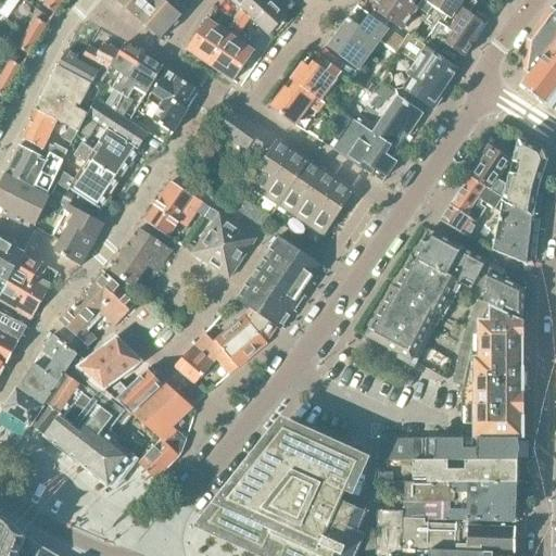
[(63,0),(48,0),(45,4),(55,12),(63,0)]
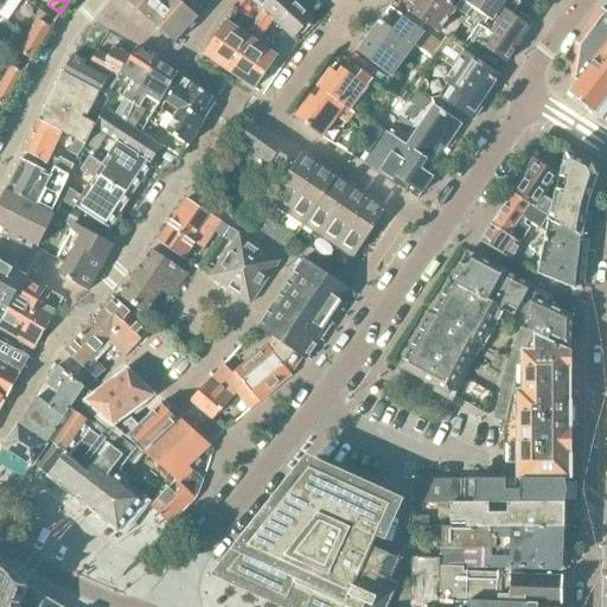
[(127,0),(149,19),(166,0),(127,0)]
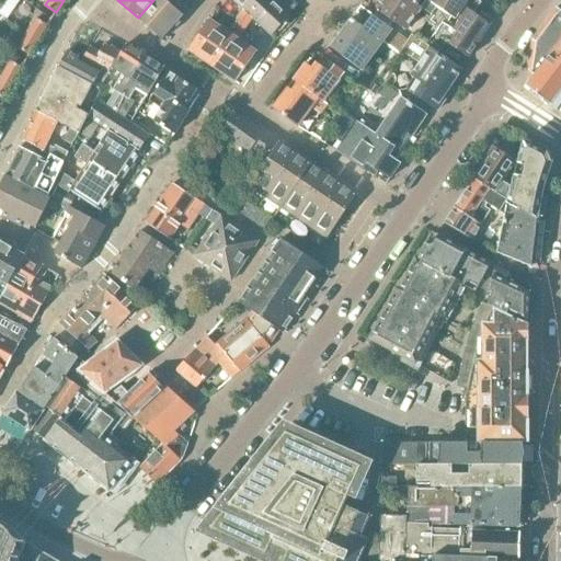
[(153,0),(138,18),(162,38),(184,14),(167,0),(153,0)]
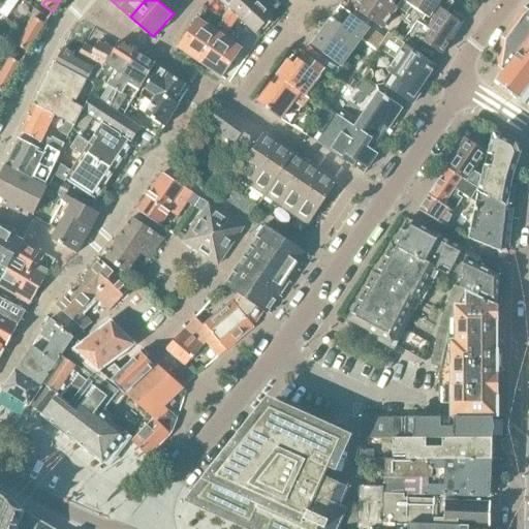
[(217,0),(228,9),(237,18),(254,33),(279,5),(273,0),(265,0),(261,4),(256,0),(217,0)]
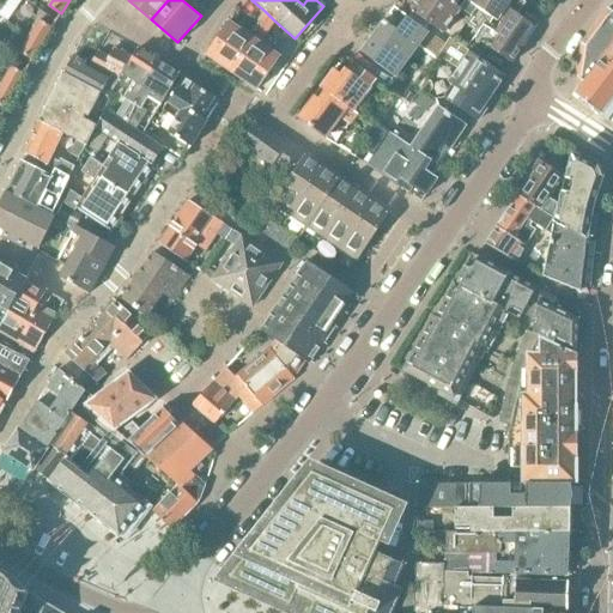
[(456,6),(460,0),(442,0),(441,1),(438,0),(418,0),(412,10),(444,32),(460,10),(456,6)]
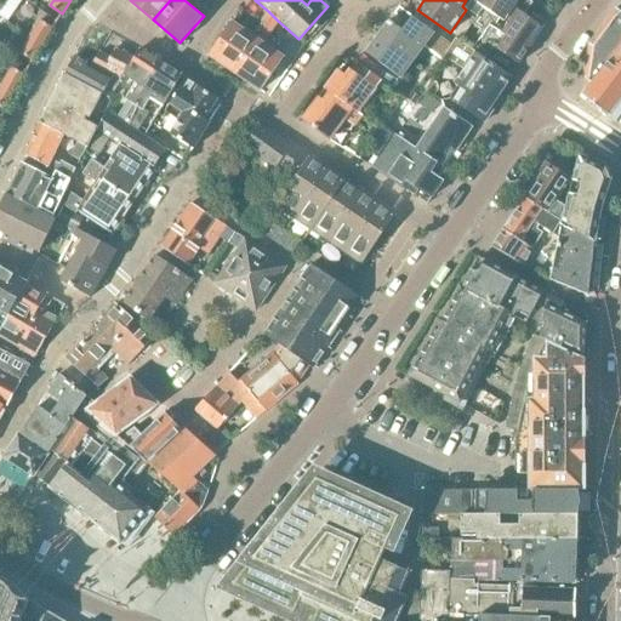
[(523,0),(473,0),(503,21),(514,5),(519,7),(523,0)]
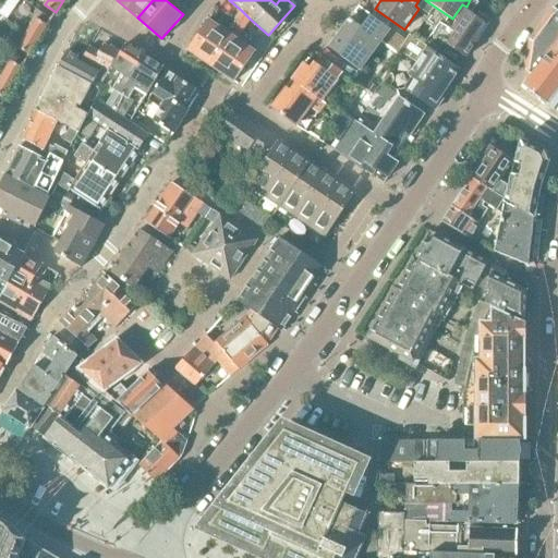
[(455,34),(448,44),(468,57),(481,36),(476,34),(483,22),(471,13),(478,2),(475,0),(471,0),(451,31),(455,34)]
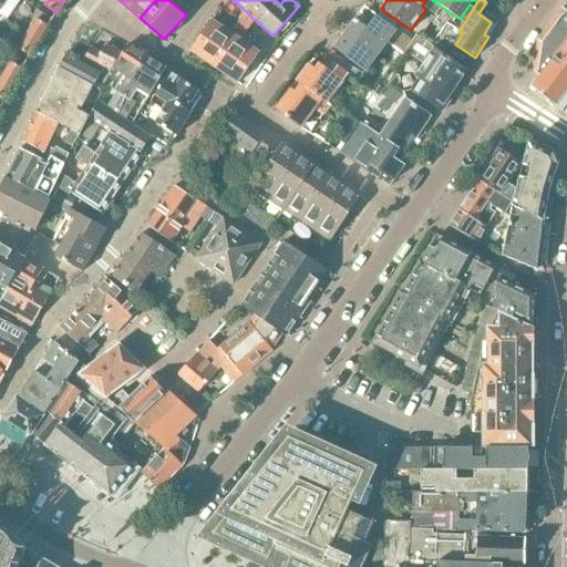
[(556,104),(566,89),(566,11),(563,8),(538,41),(534,72),(540,76),(532,88),(556,104)]
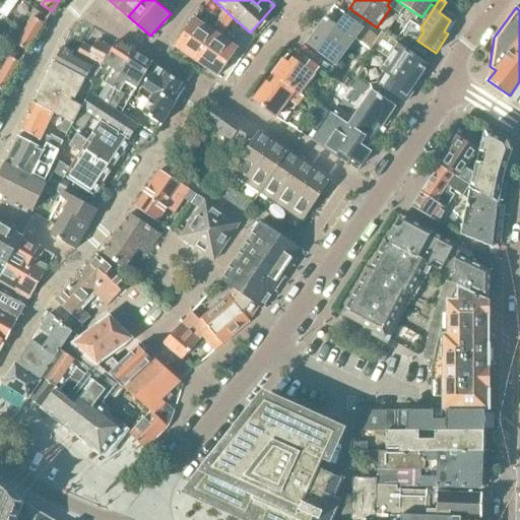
[(175,46),(196,60),(215,35),(219,38),(233,17),(224,9),(211,31),(193,19),(175,46)]
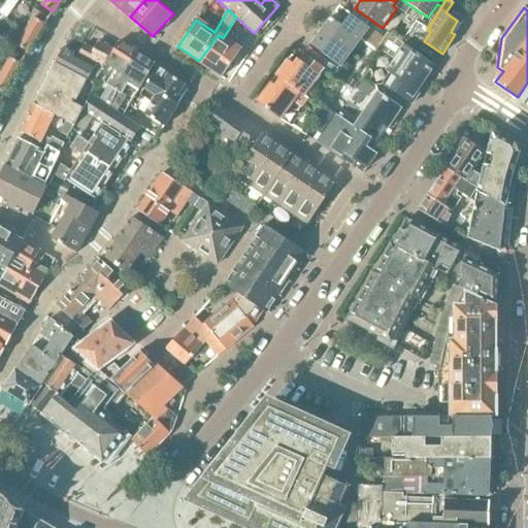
[(336,20),(332,17),(312,43),(341,65),(370,27),(351,13),(342,25),(336,20)]
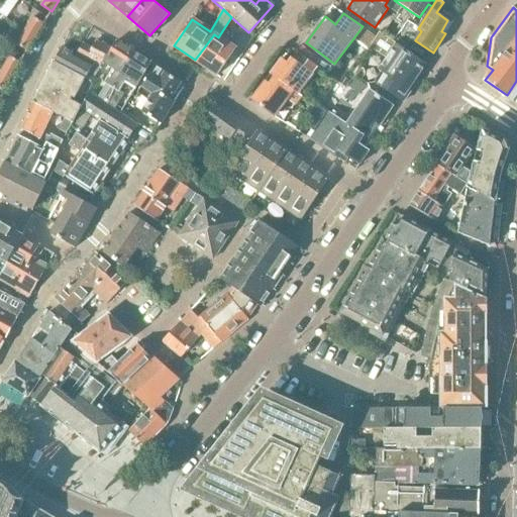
[(33,17),(25,30),(35,36),(43,23),(33,17)]
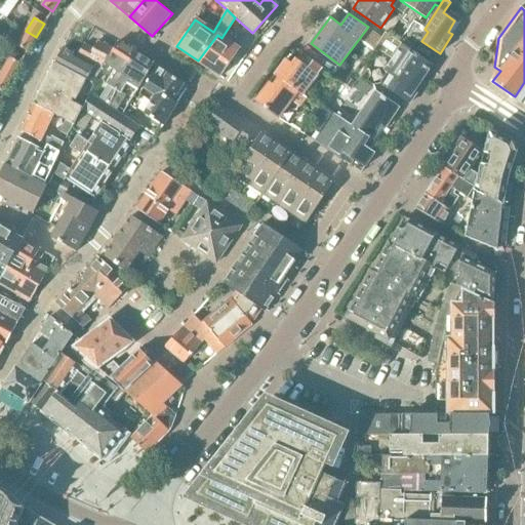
[(36,37),(26,31),(17,44),(28,50),(36,37)]
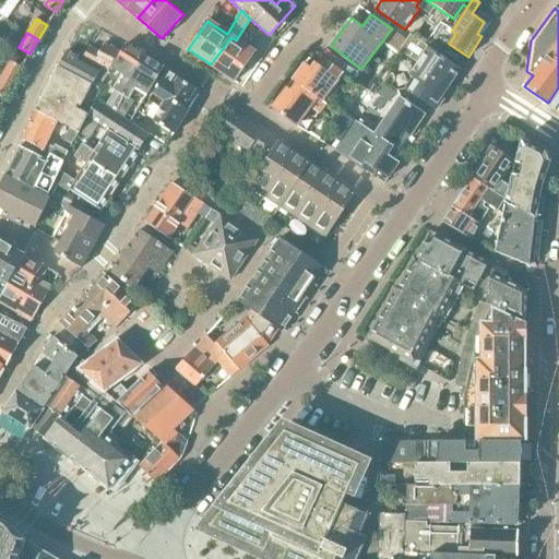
[(232,37),(211,64),(235,81),(254,52),(236,40),(232,37)]
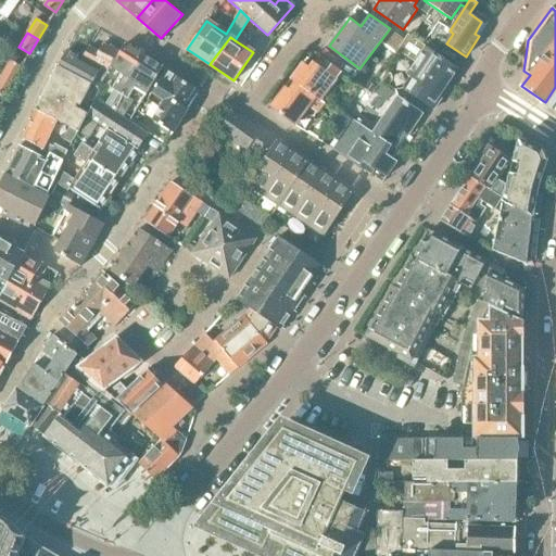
[(422,43),(427,47),(407,74),(412,77),(403,88),(433,110),(442,96),(439,95),(457,66),(433,51),(437,48),(426,40),(422,43)]
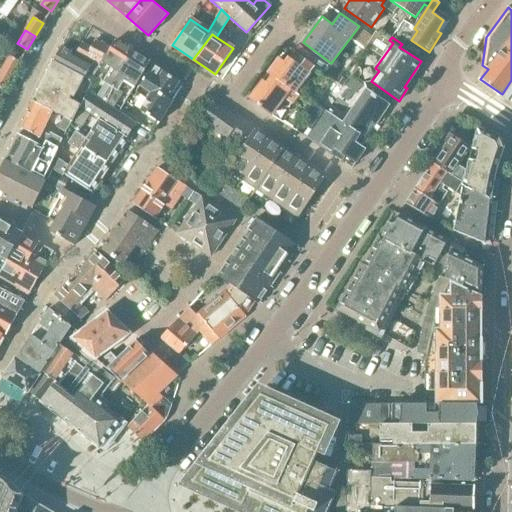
[(83,42),(77,53),(100,67),(110,48),(95,40),(92,46),(83,42)]
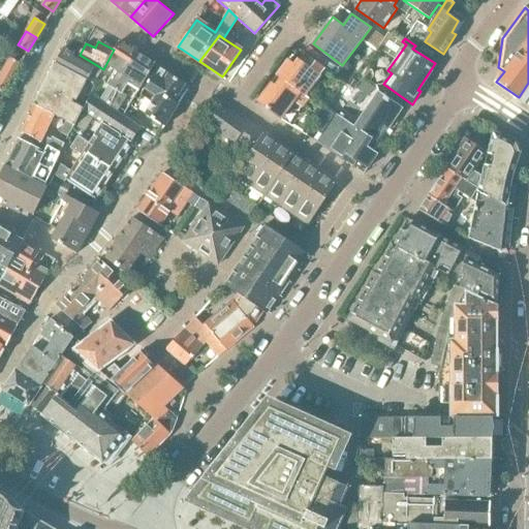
[(106,103),(137,55),(119,43),(106,64),(116,70),(106,84),(109,86),(100,99),(106,103)]
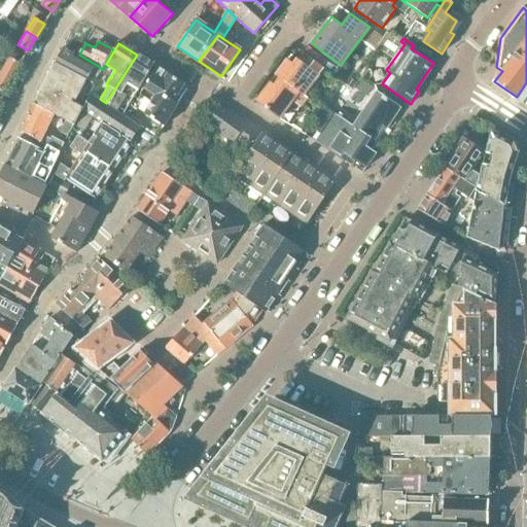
[(85,78),(95,82),(98,76),(92,73),(95,68),(73,57),(76,53),(65,46),(56,64),(85,79),(85,78)]
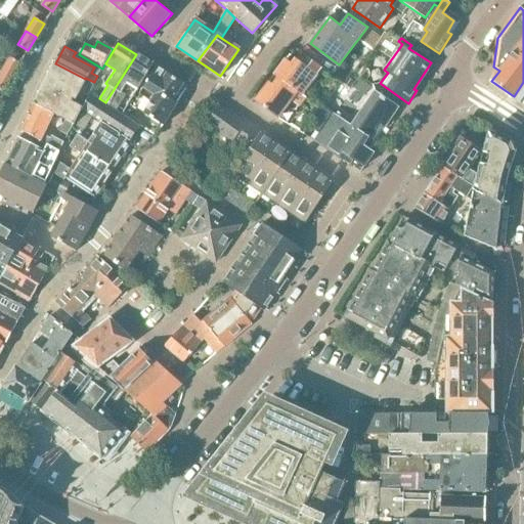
[(154,66),(136,54),(105,102),(112,106),(127,83),(138,90),(154,66)]
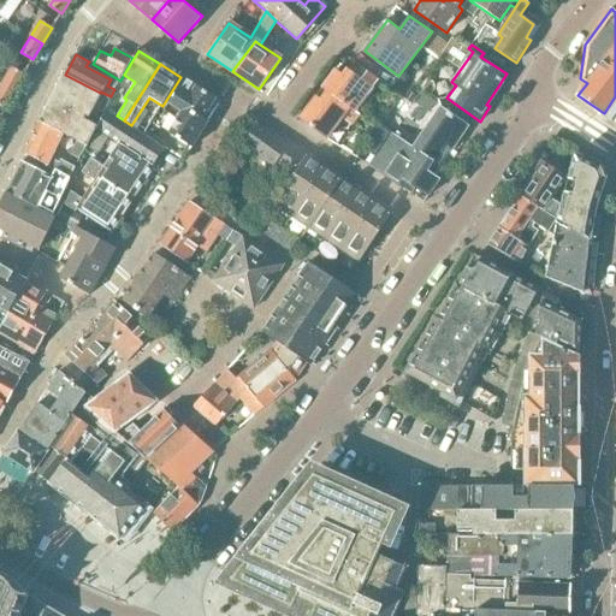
[(12,66),(3,83),(15,90),(24,73),(12,66)]
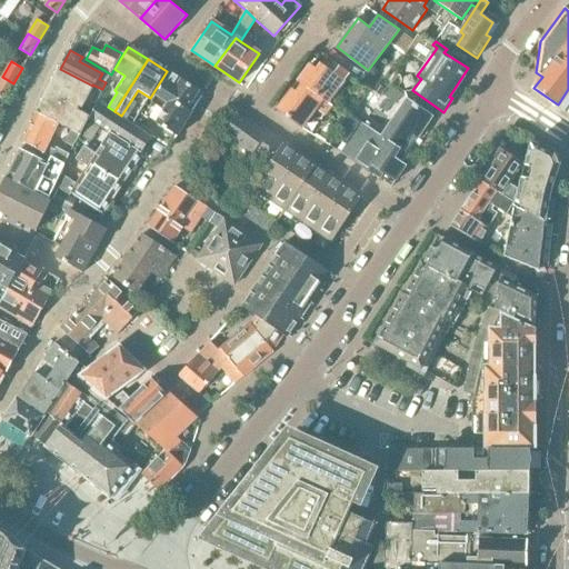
[(325,99),(329,102),(350,75),(342,68),(340,66),(335,73),(321,63),(318,69),(310,65),(299,81),(297,85),(321,103),(325,99)]
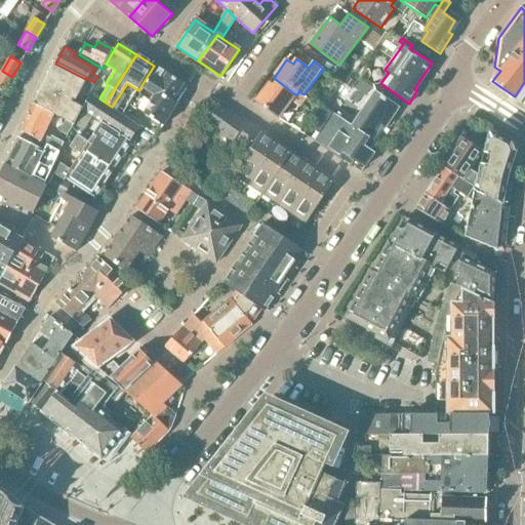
[(85,79),(55,64),(37,104),(54,113),(66,119),(74,124),(75,124),(82,110),(83,106),(94,82),(85,78),(85,79)]
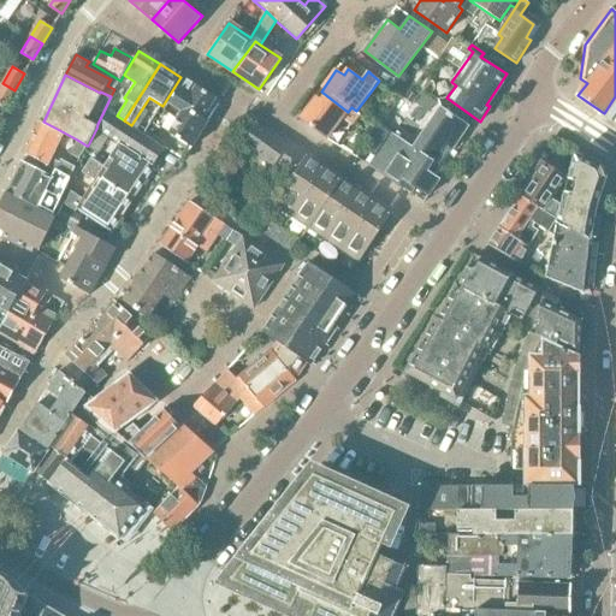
[(427,77),(421,87),(422,88),(422,89),(432,95),(436,88),(434,82),(427,77)]
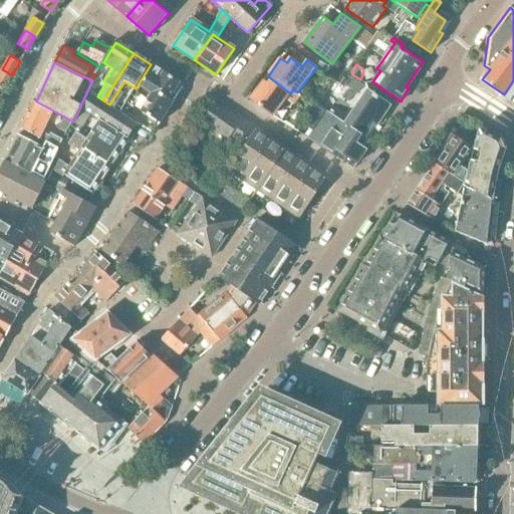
[(186,84),(155,65),(138,92),(148,99),(141,111),(160,124),(186,84)]
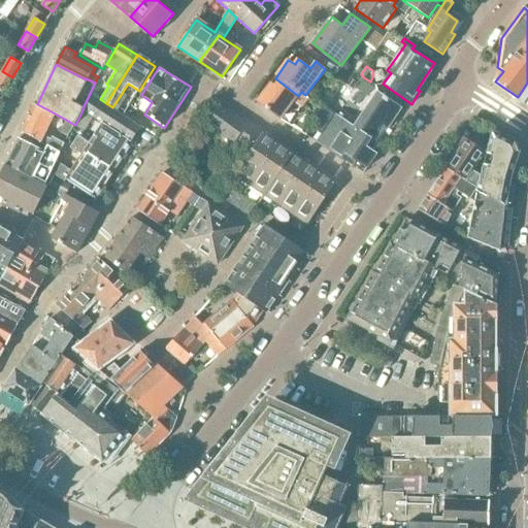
[(12,77),(2,71),(0,75),(0,88),(5,91),(12,77)]
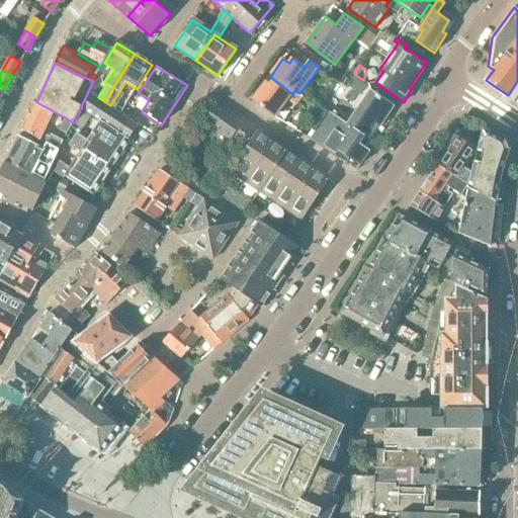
[(344,75),(340,82),(346,87),(351,80),(344,75)]
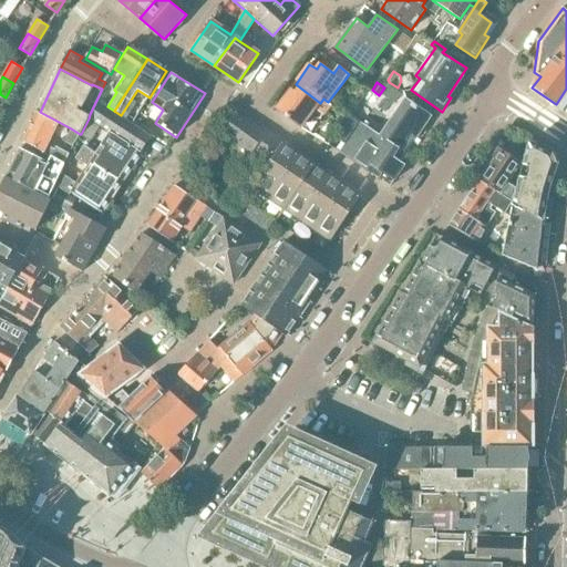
[(320,103),(296,84),(277,109),(302,127),(316,109),(325,114),(331,104),(328,102),(323,99),(320,103)]
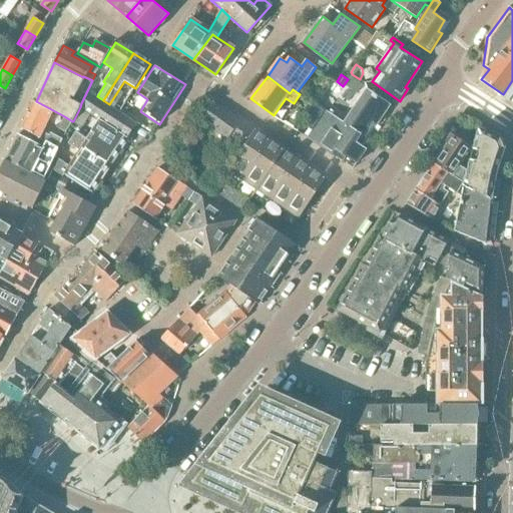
[(353,77),(347,86),(357,92),(363,83),(353,77)]
